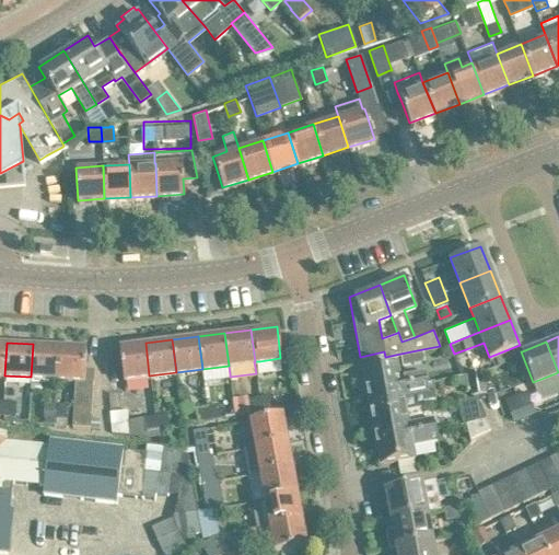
[(119,346),(121,368),(123,379),(149,376),(146,343),(119,346)]
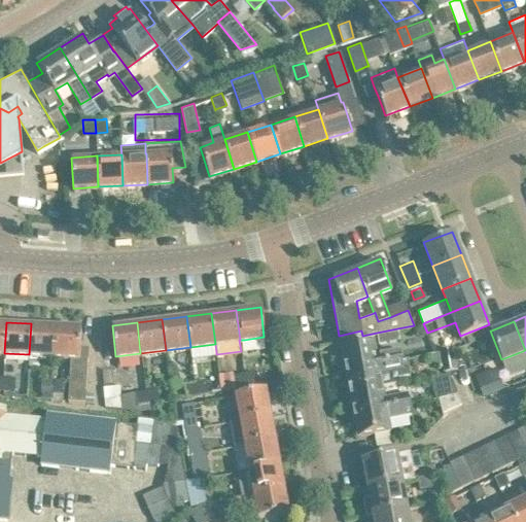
[(56,324),(31,323),(29,354),(54,356),(56,324)]
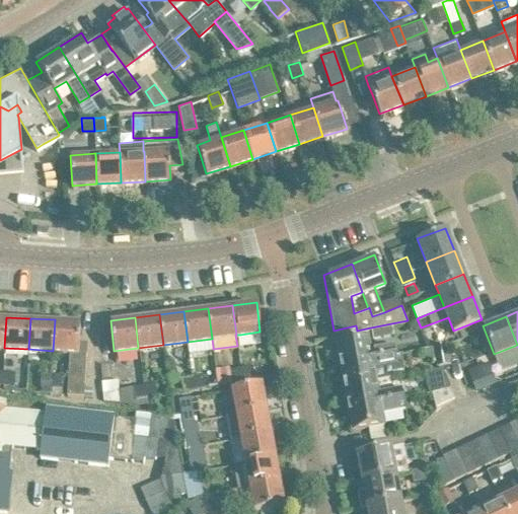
[(85,351),(86,351),(87,340),(78,340),(79,321),(55,319),(53,351),(69,351),(67,392),(83,393),(85,351)]
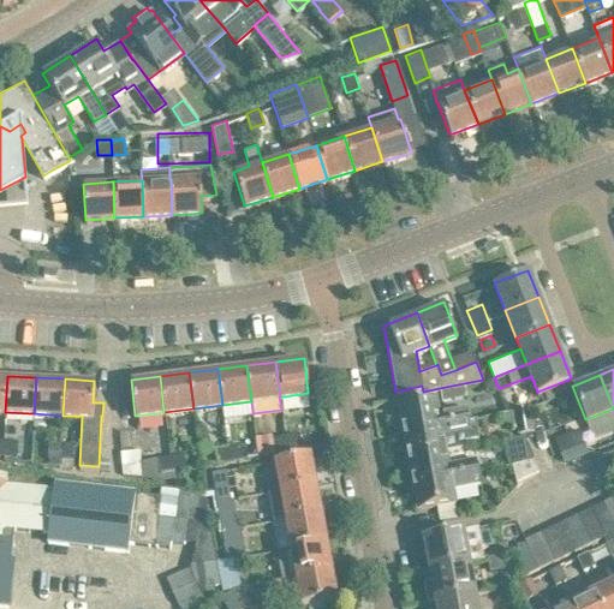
[(440,388),(441,398),(466,393),(464,383),(440,388)]
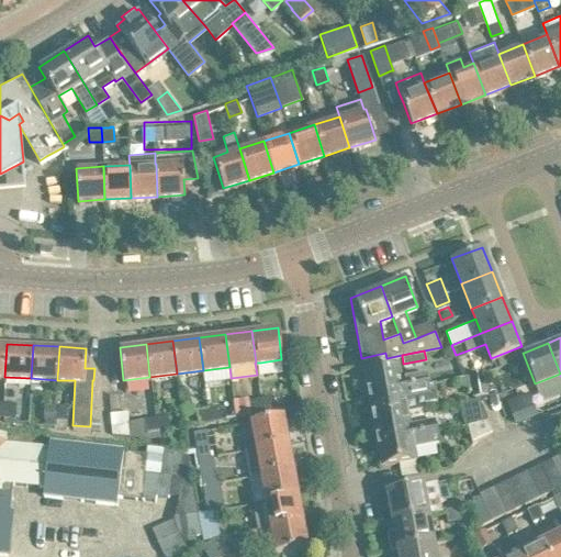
[(427,381),(425,368),(400,374),(397,361),(363,368),(368,392),(427,381)]
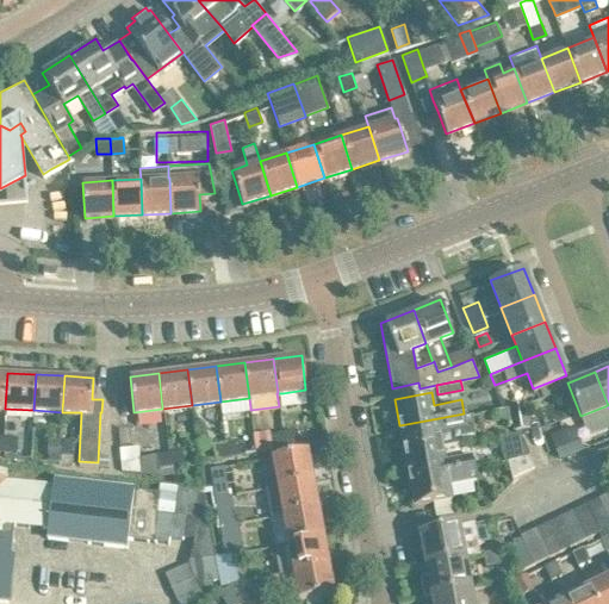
[(529,424),(524,400),(509,403),(513,427),(529,424)]
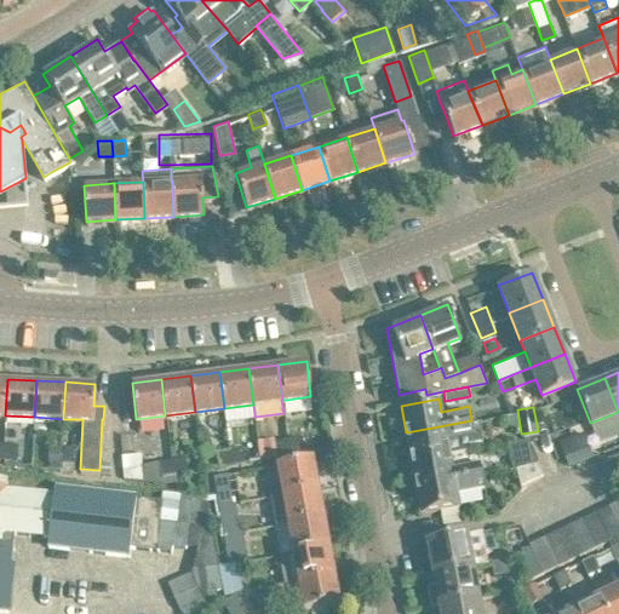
[(482,437),(479,419),(471,420),(406,432),(411,458),(448,451),(471,447),(470,440),(482,437)]
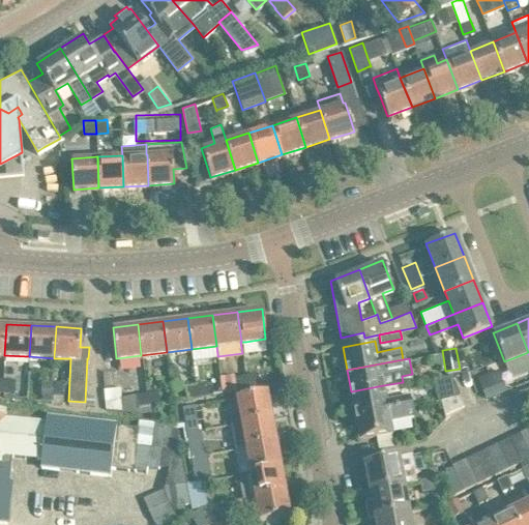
[(481,387),(503,379),(498,367),(476,375),(481,387)]
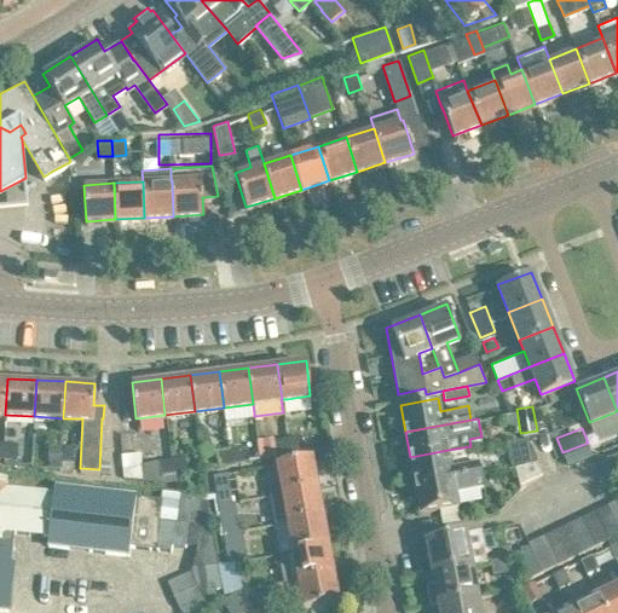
[(286,435),(289,450),(300,447),(298,433),(286,435)]
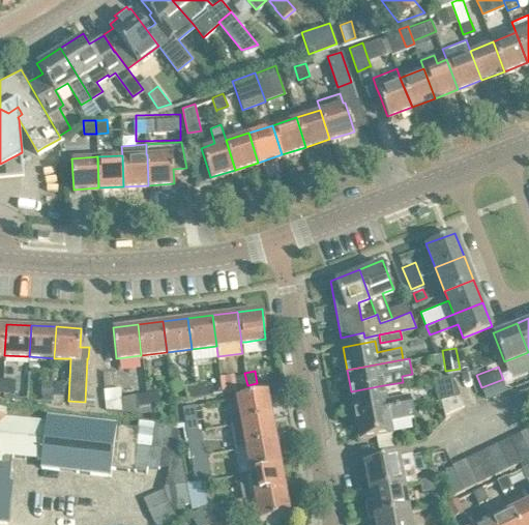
[(219,373),(223,389),(247,385),(244,373),(234,374),(233,372),(219,373)]
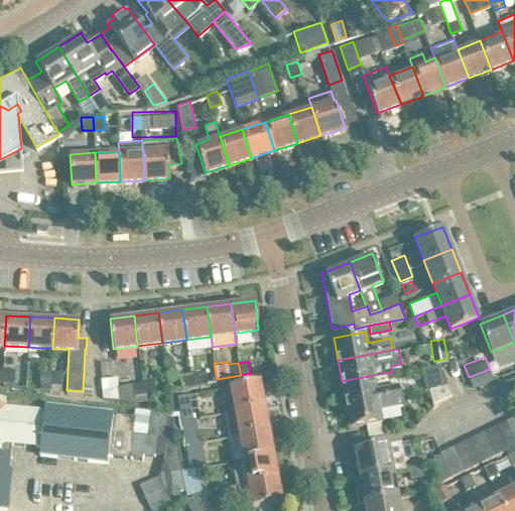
[(428,387),(447,384),(447,382),(443,371),(437,363),(421,366),(425,388),(428,387)]
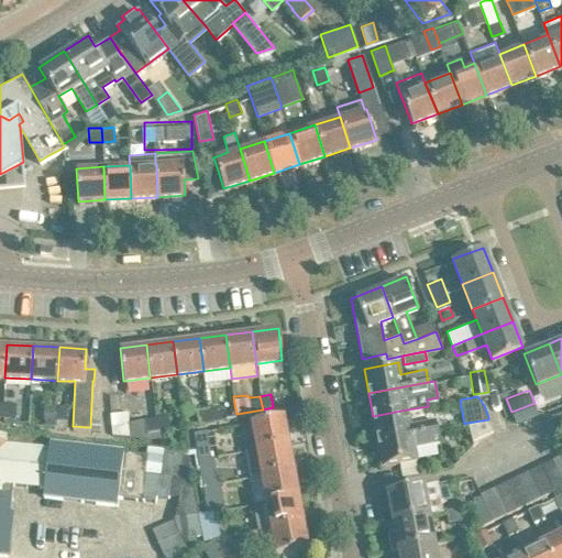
[(2,414),(12,415),(14,415),(15,401),(3,400),(2,414)]
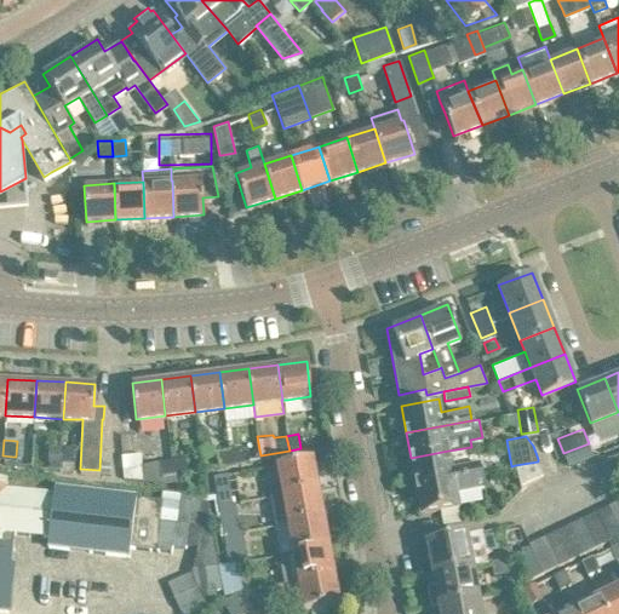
[(61,466),(62,443),(49,442),(47,464),(55,466),(61,466)]
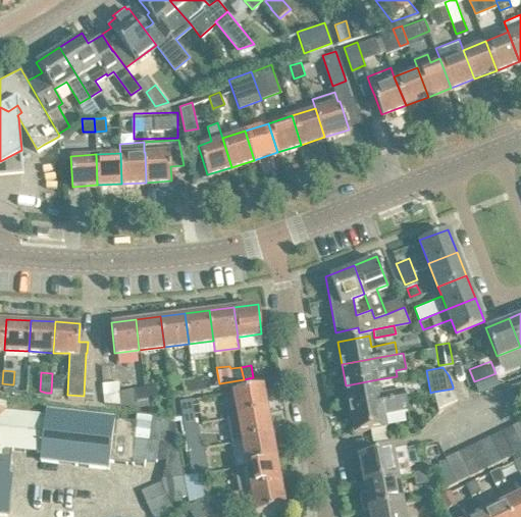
[(192,374),(195,389),(206,385),(203,372),(192,374)]
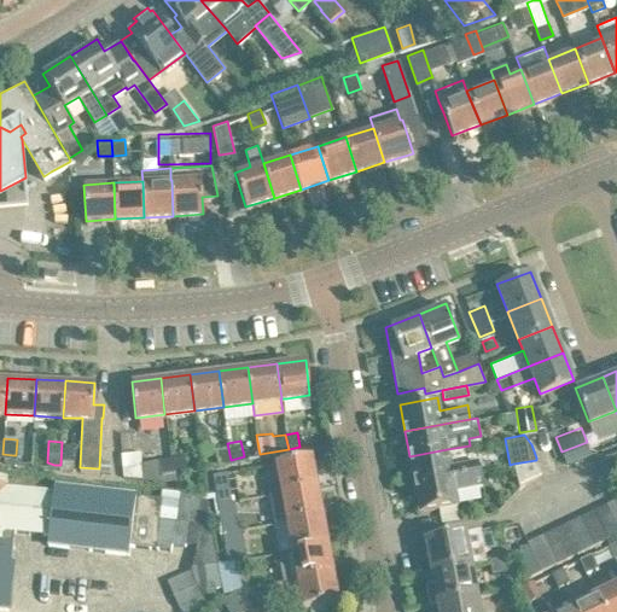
[(75,443),(62,442),(60,465),(73,466),(73,458),(74,459),(75,443)]
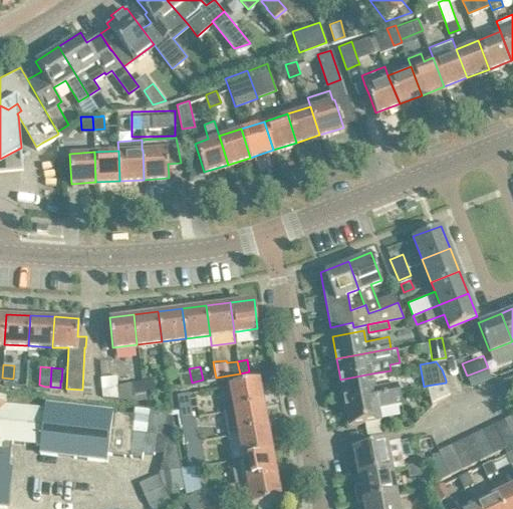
[(189,368),(178,370),(181,385),(192,383),(189,368)]
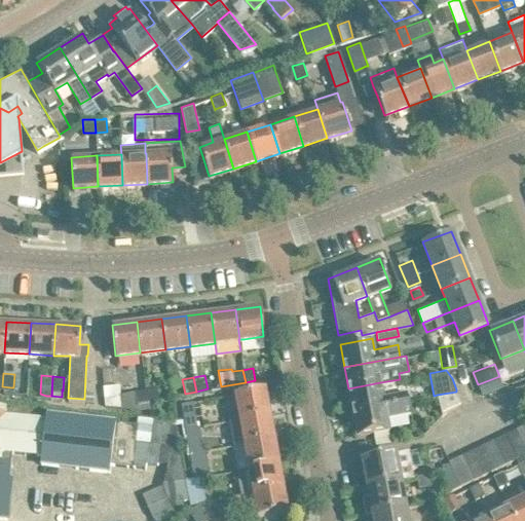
[(524,401),(524,381),(512,387),(520,404),(524,401)]
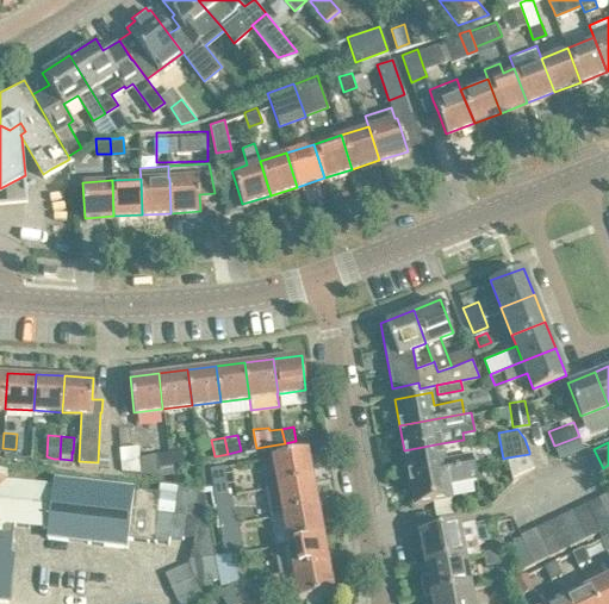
[(404,450),(409,475),(473,464),(471,450),(443,456),(441,443),(404,450)]
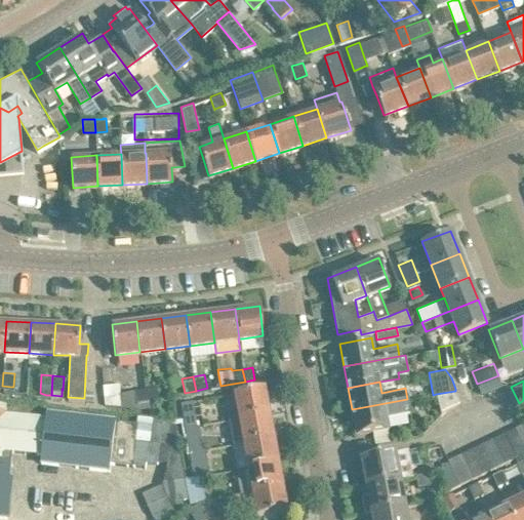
[(132,405),(150,406),(148,399),(158,397),(156,384),(129,388),(132,405)]
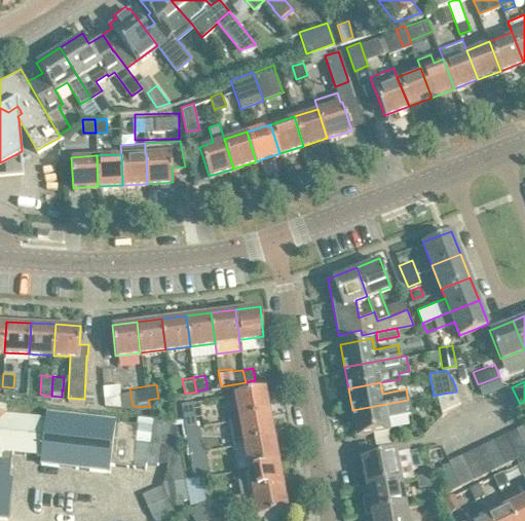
[(238,417),(269,412),(264,387),(234,393),(238,417)]
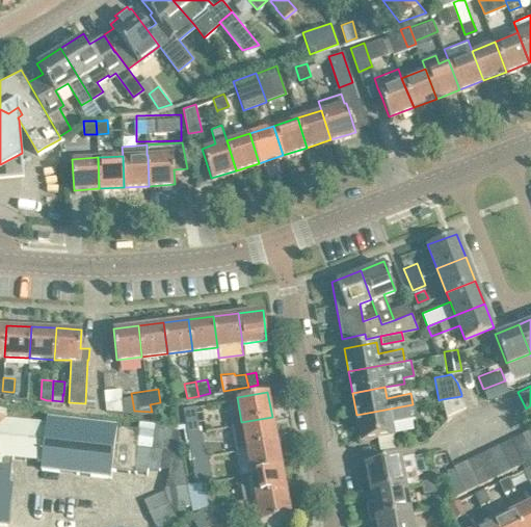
[(461,396),(442,399),(446,414),(466,404),(461,396)]
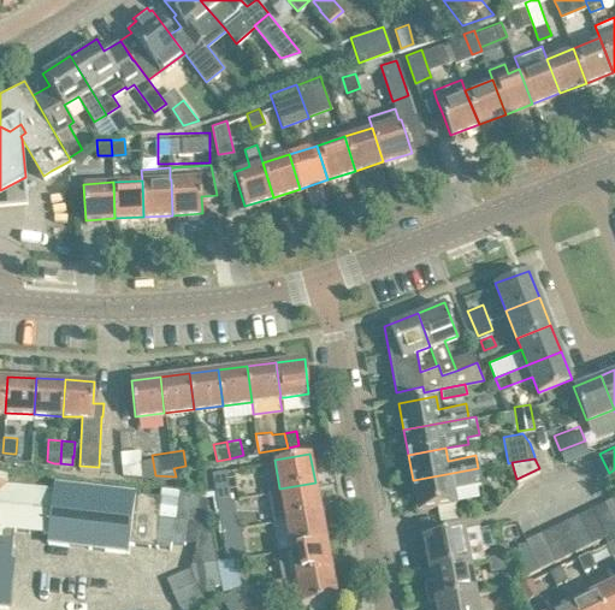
[(211,471),(217,501),(234,497),(231,497),(225,468),(211,471)]
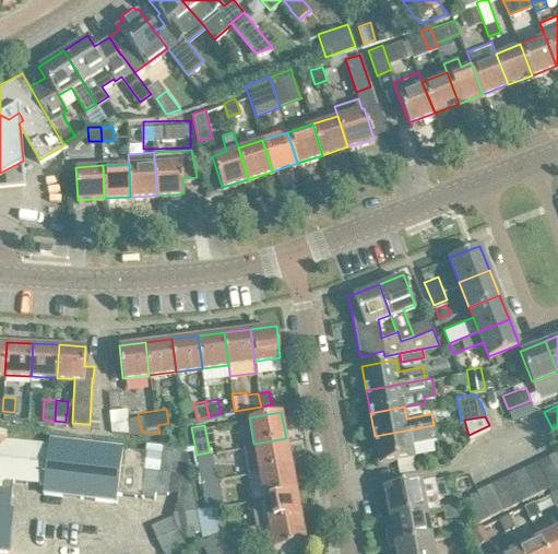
[(379,460),(414,455),(411,441),(436,437),(434,425),(375,436),(379,460)]
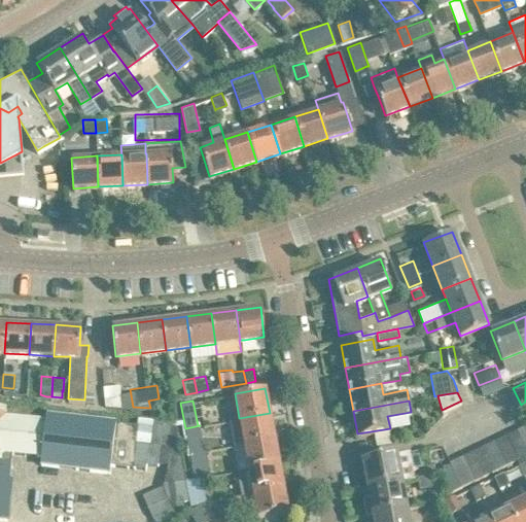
[(0,459),(11,461),(12,450),(0,449),(4,413),(5,405),(0,404),(0,459)]
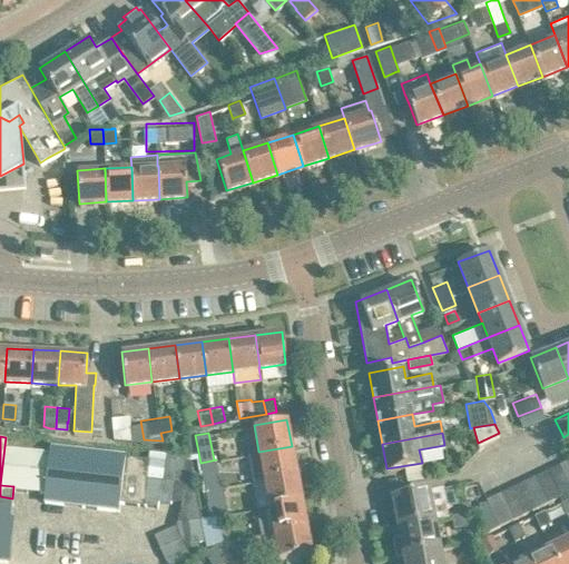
[(87,449),(49,445),(48,451),(43,490),(42,498),(80,503),(87,449)]
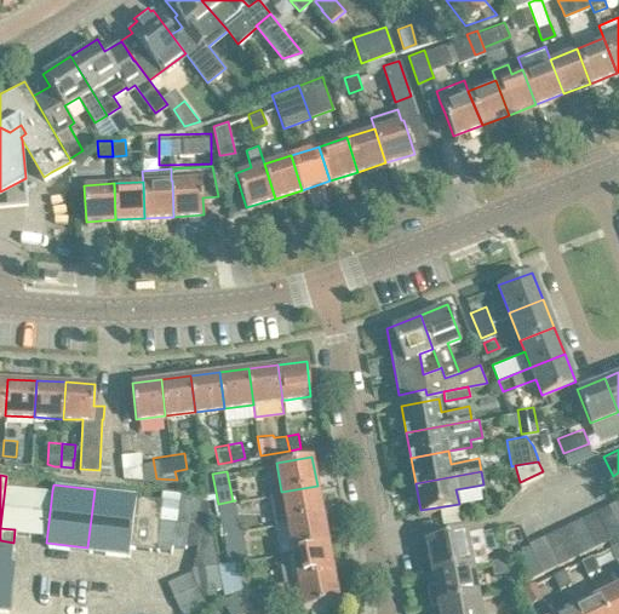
[(35,489),(5,486),(0,528),(15,529),(30,532),(35,489)]
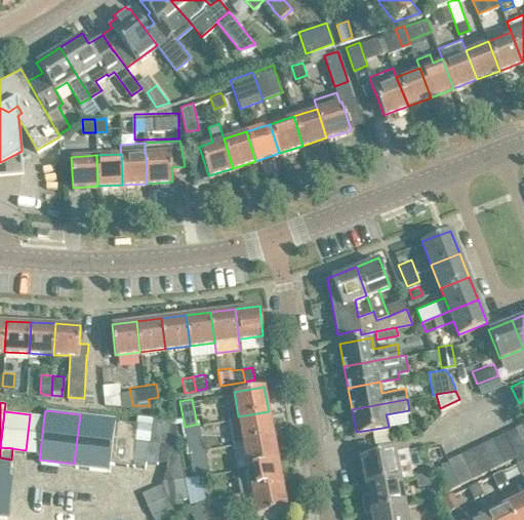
[(238,416),(228,418),(233,444),(243,442),(273,436),(269,411),(238,416)]
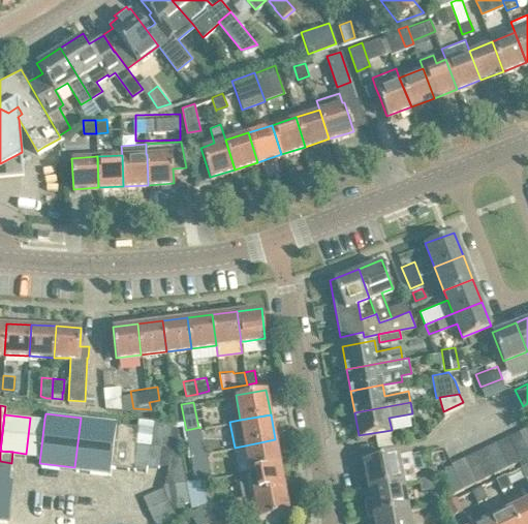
[(154,419),(138,417),(136,425),(138,425),(134,466),(146,468),(146,463),(154,420),(154,419)]
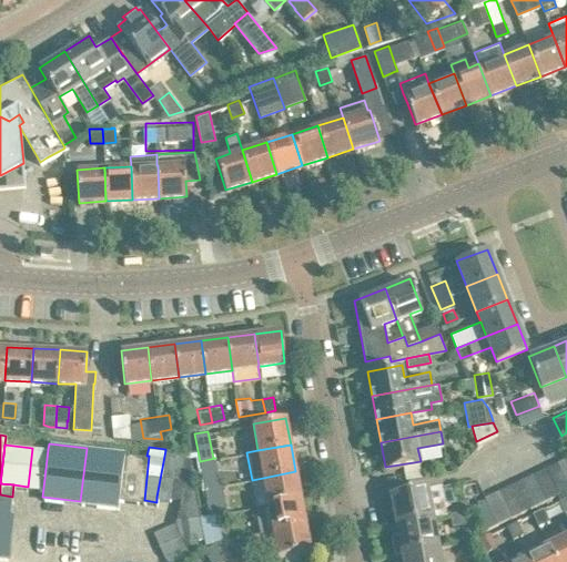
[(28,487),(43,488),(48,449),(32,448),(28,487)]
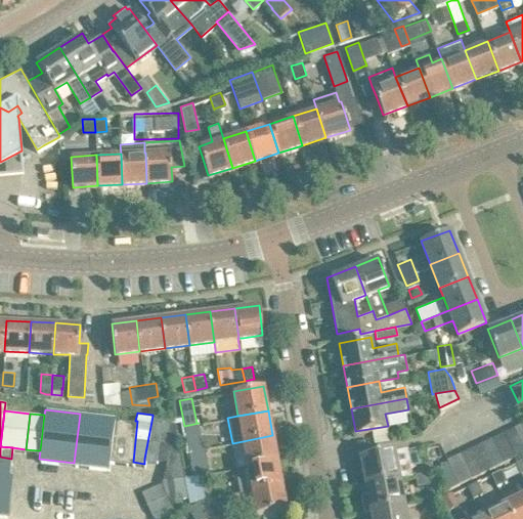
[(74,463),(109,467),(110,460),(114,418),(114,417),(80,414),(74,463)]
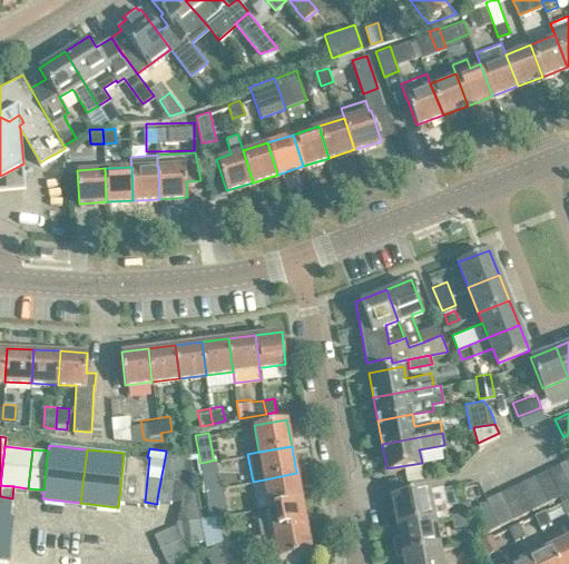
[(197,502),(193,477),(185,477),(188,456),(166,452),(157,498),(170,500),(170,498),(180,500),(197,502)]
